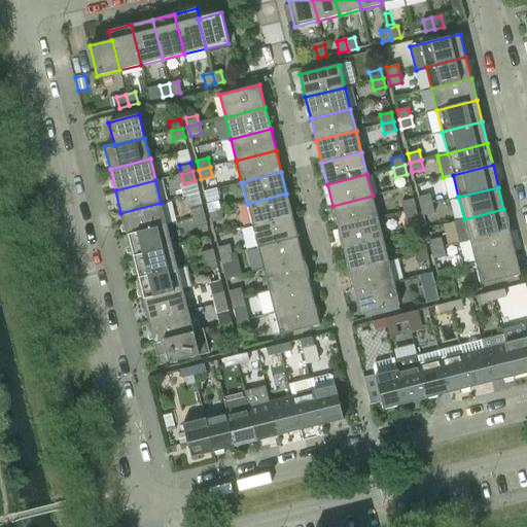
[(286,194),(247,204),(252,225),(292,215),(286,194)]
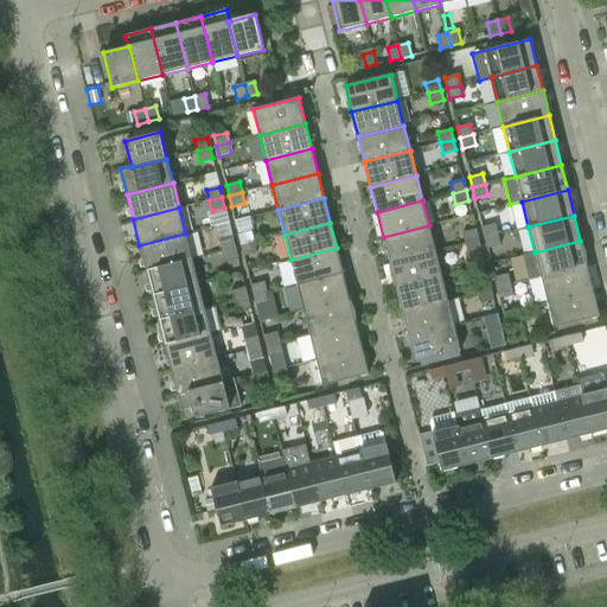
[(483,228),(485,238),(498,235),(494,224),(483,228)]
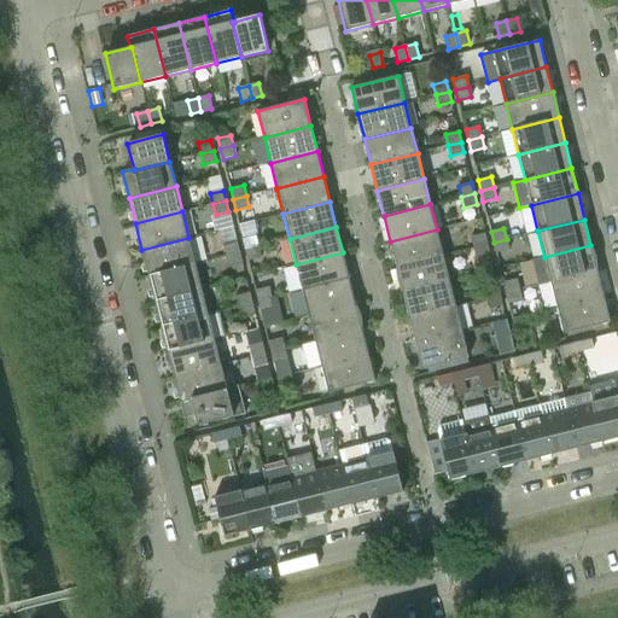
[(437,229),(390,242),(396,267),(443,255),(437,229)]
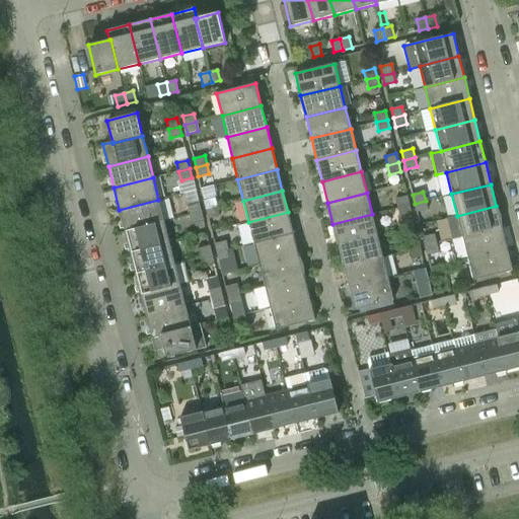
[(406,197),(395,199),(397,208),(409,205),(406,197)]
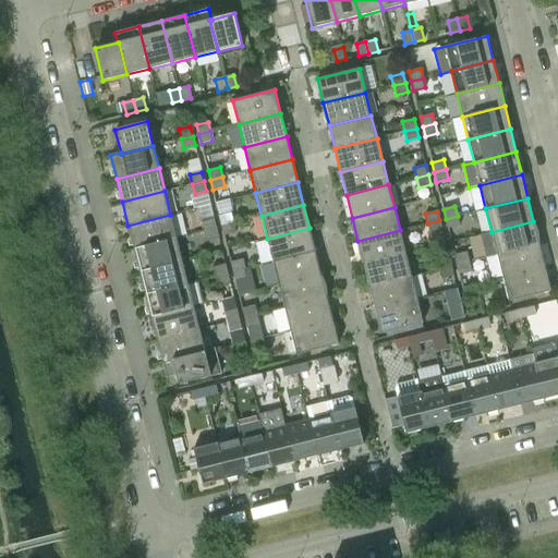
[(219,216),(221,226),(233,222),(231,213),(219,216)]
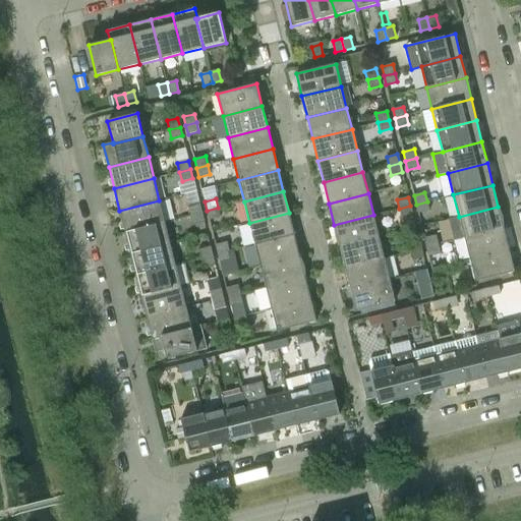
[(159,200),(119,211),(125,232),(165,222),(159,200)]
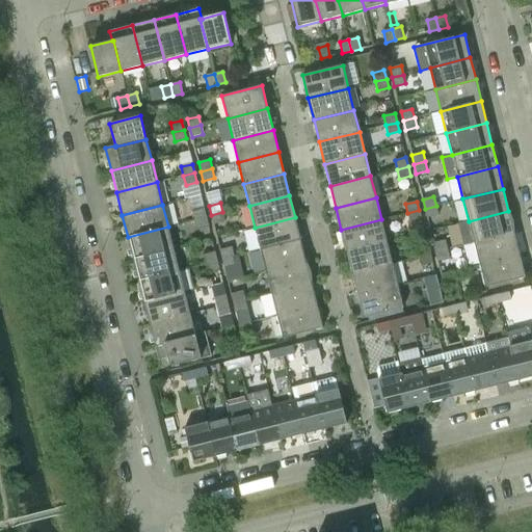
[(436,206),(425,209),(427,217),(439,214),(436,206)]
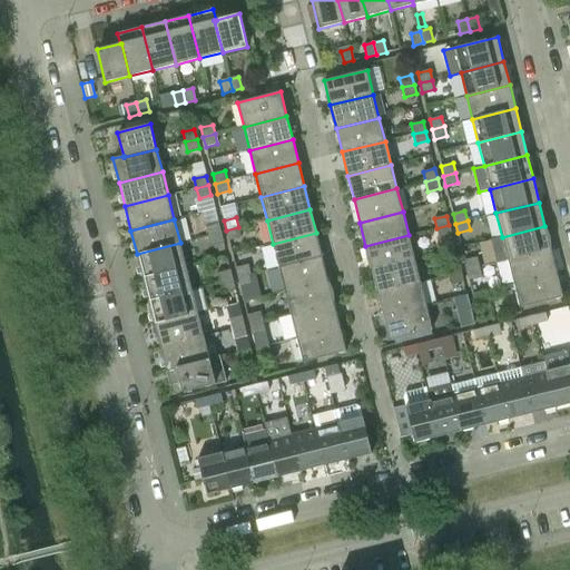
[(218,223),(206,226),(208,236),(220,233),(218,223)]
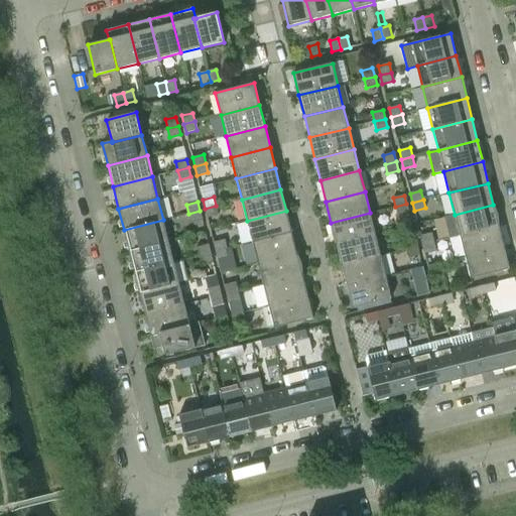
[(406,204),(395,207),(398,216),(408,213),(406,204)]
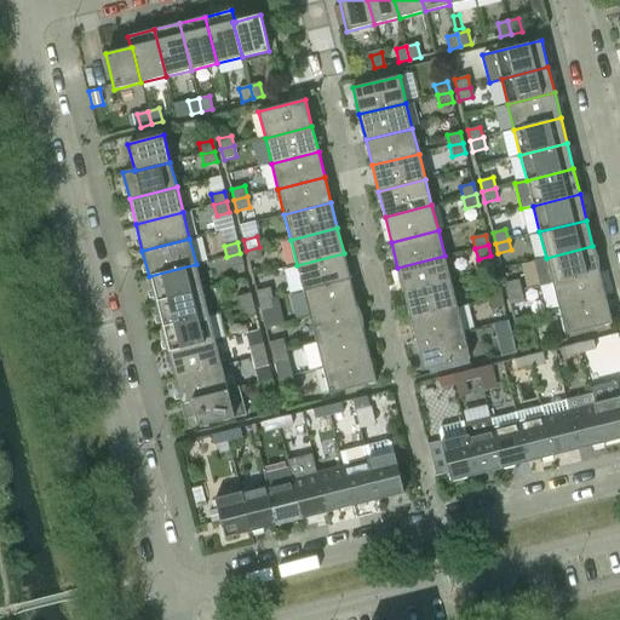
[(592,246),(546,258),(534,260),(540,286),(552,283),(600,271),(592,246)]
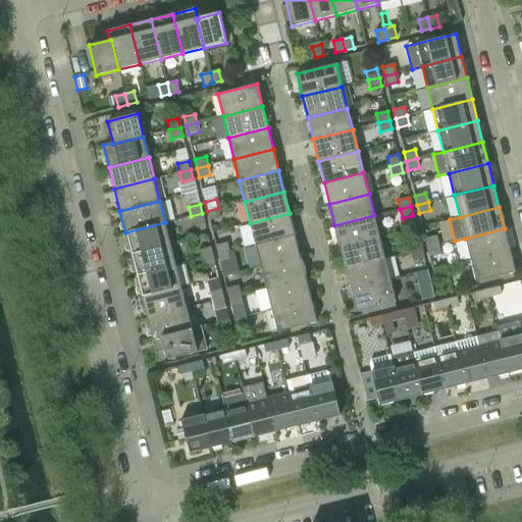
[(218,208),(207,211),(210,219),(220,217),(218,208)]
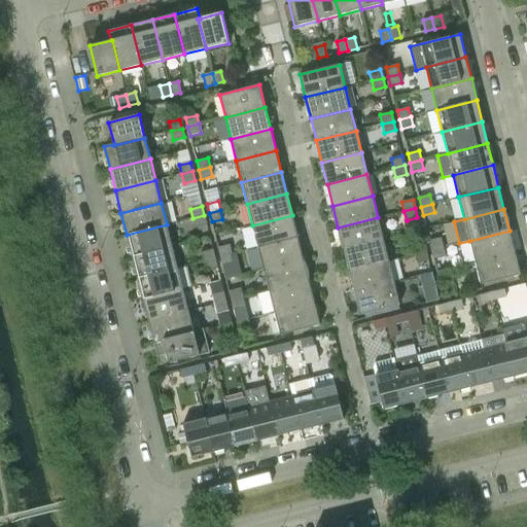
[(204,215),(192,218),(195,227),(206,224),(204,215)]
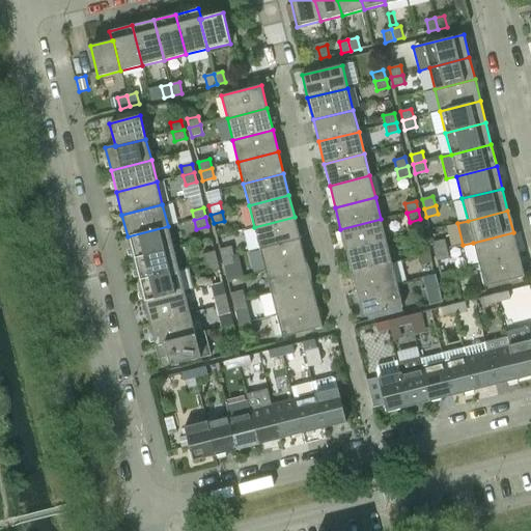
[(295,217),(254,227),(259,249),(300,239),(295,217)]
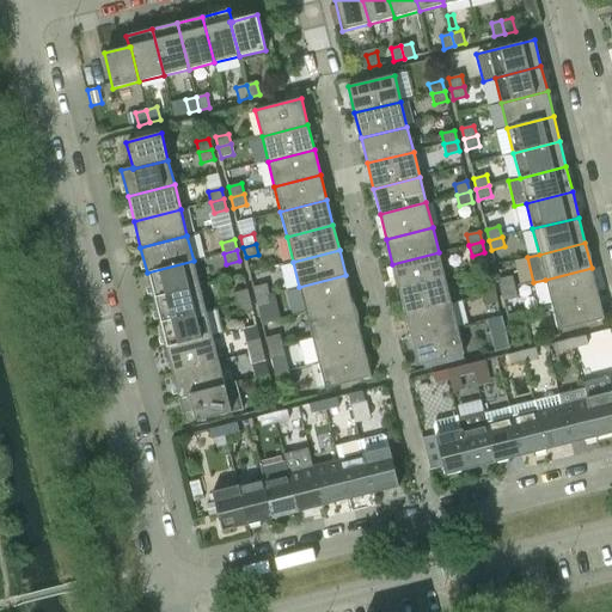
[(439,252),(392,264),(398,289),(445,277),(439,252)]
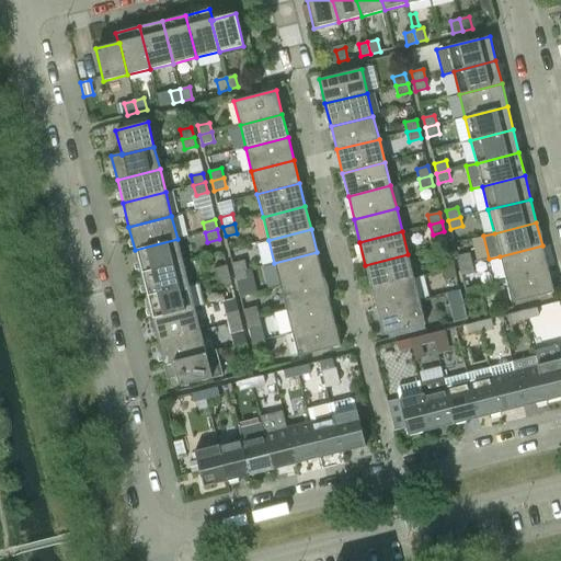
[(178,239),(135,250),(140,273),(183,262),(178,239)]
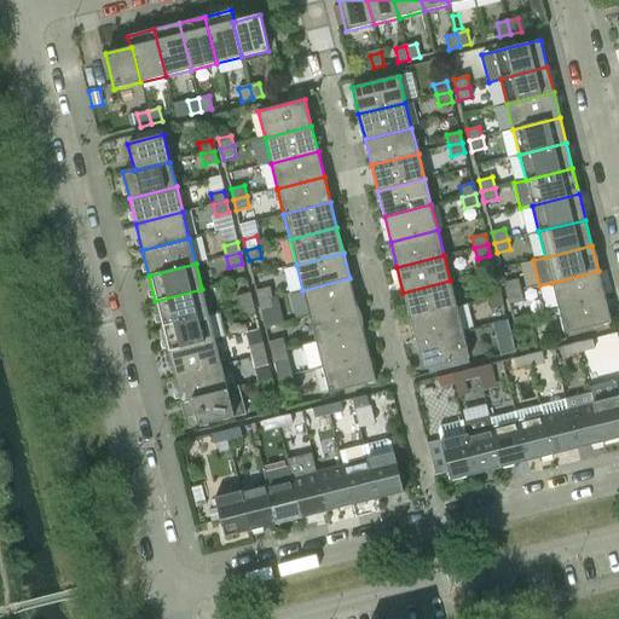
[(605,296),(599,271),(551,283),(557,308),(605,296)]
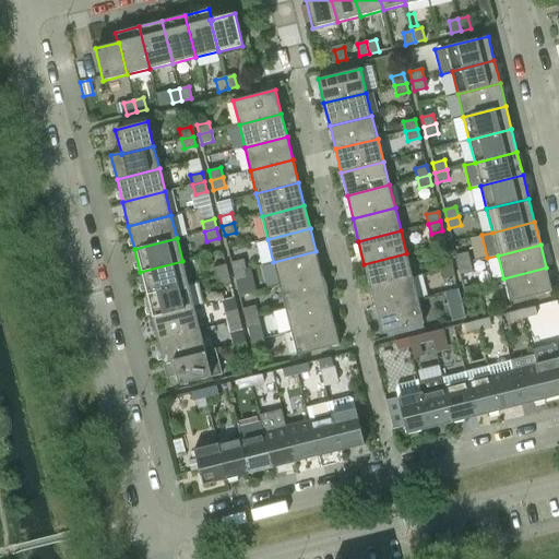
[(316,251),(273,262),(280,285),(322,275),(316,251)]
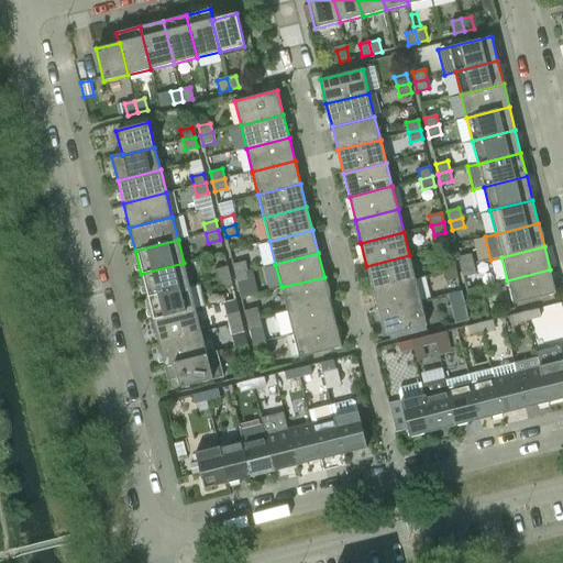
[(459,257),(461,267),(473,264),(471,254),(459,257)]
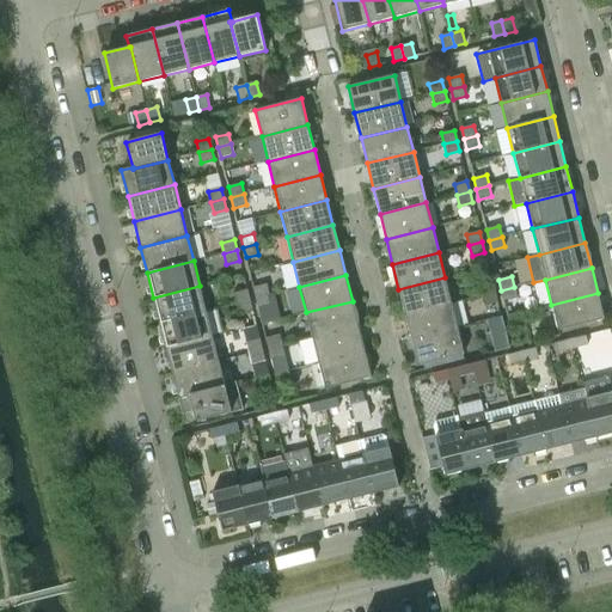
[(445,277),(398,289),(405,314),(451,303),(445,277)]
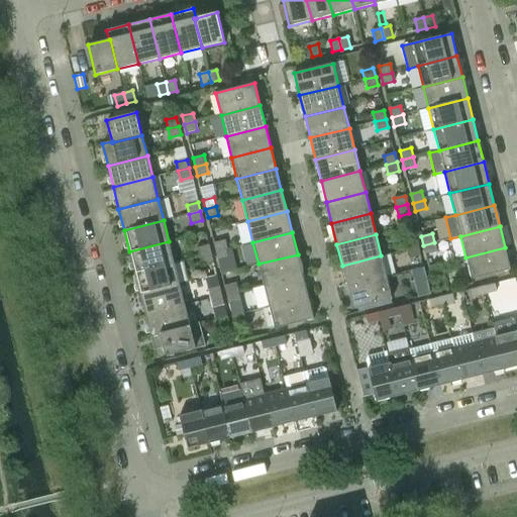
[(415,237),(405,240),(407,249),(418,246),(415,237)]
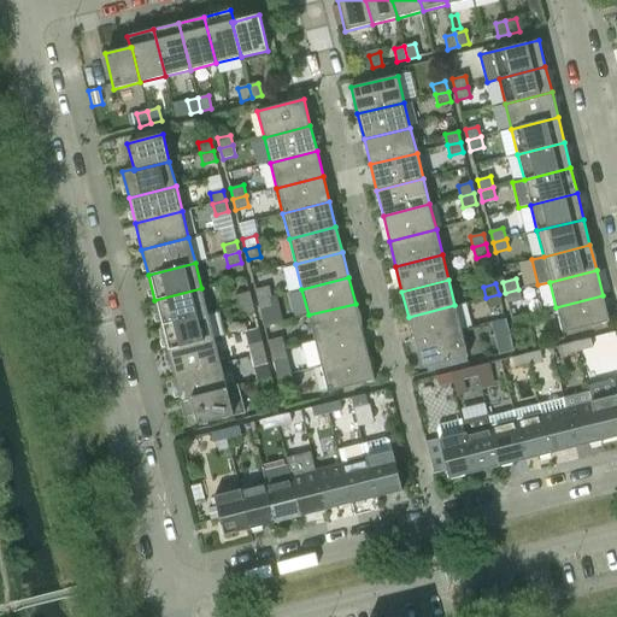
[(256,291),(258,300),(271,298),(269,287),(256,291)]
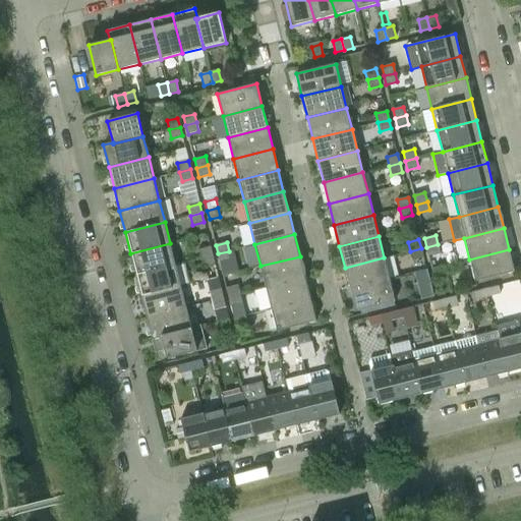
[(170,243),(130,253),(135,275),(175,265),(170,243)]
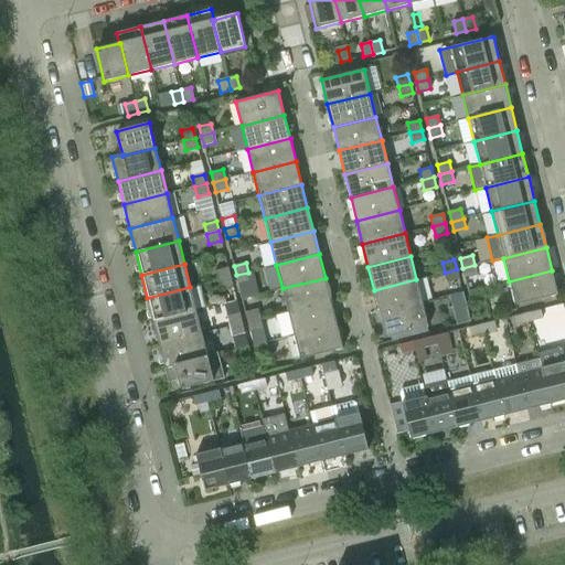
[(475,265),(462,268),(466,277),(477,275),(475,265)]
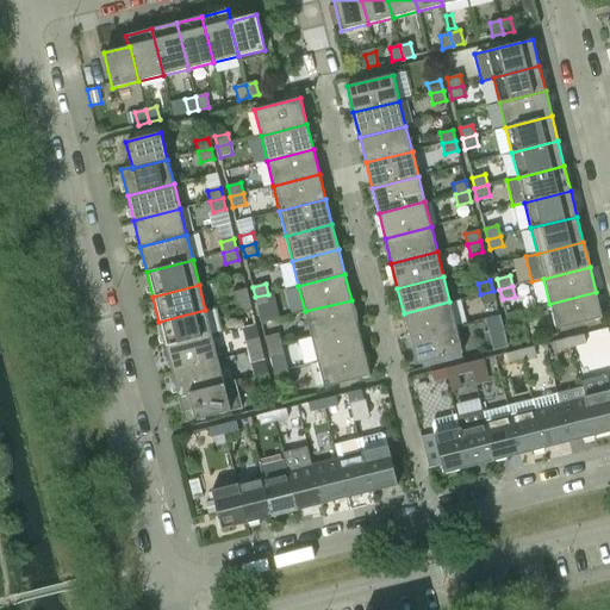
[(246,288),(232,292),(236,303),(248,299),(246,288)]
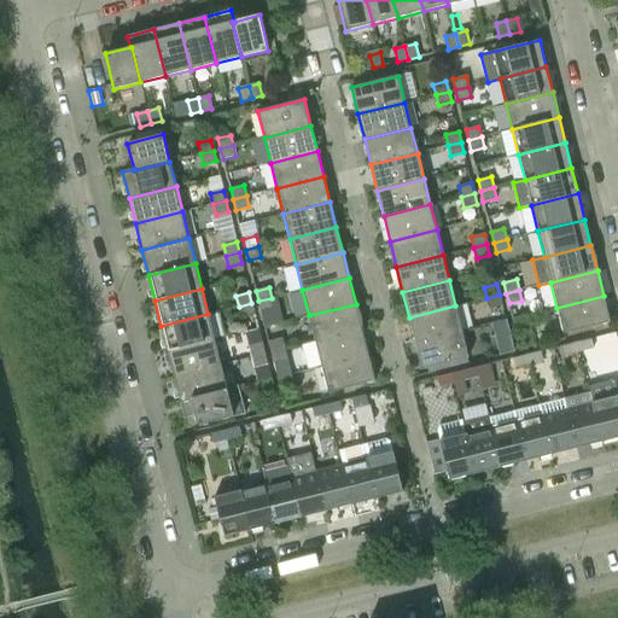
[(500,295),(487,298),(489,309),(502,305),(500,295)]
